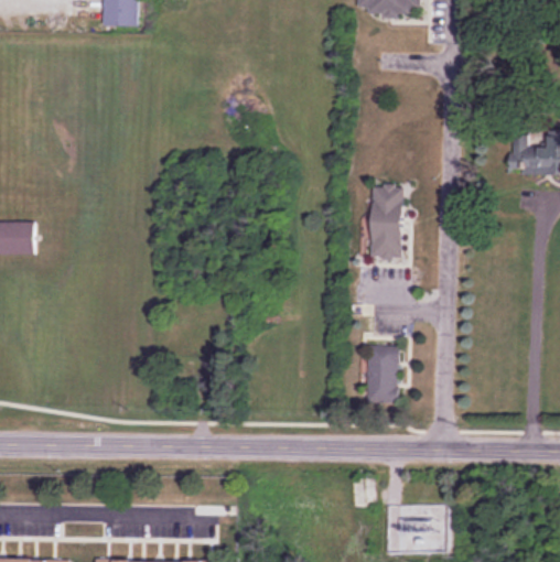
[(137,23),(137,0),(103,0),(103,23),(137,23)]
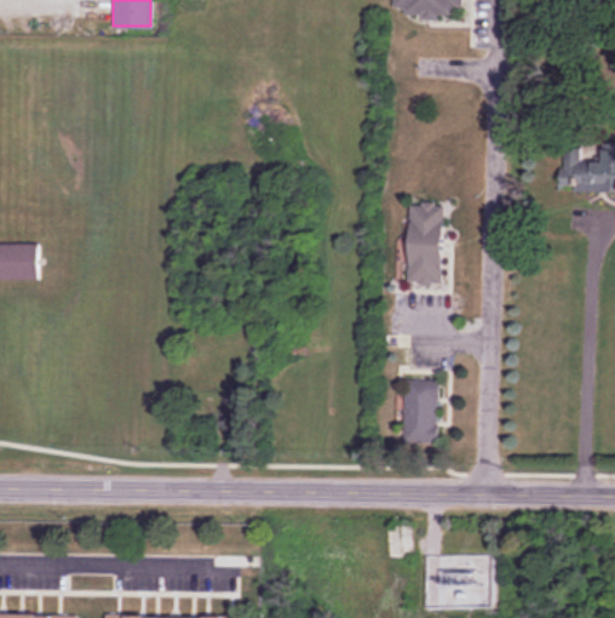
[(391,0),(391,12),(450,13),(450,6),(460,6),(460,0),(391,0)]
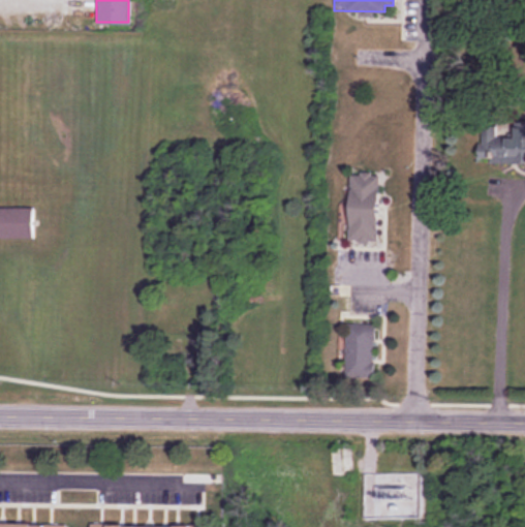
[(524,124),(476,123),(475,160),(524,161),(524,124)]
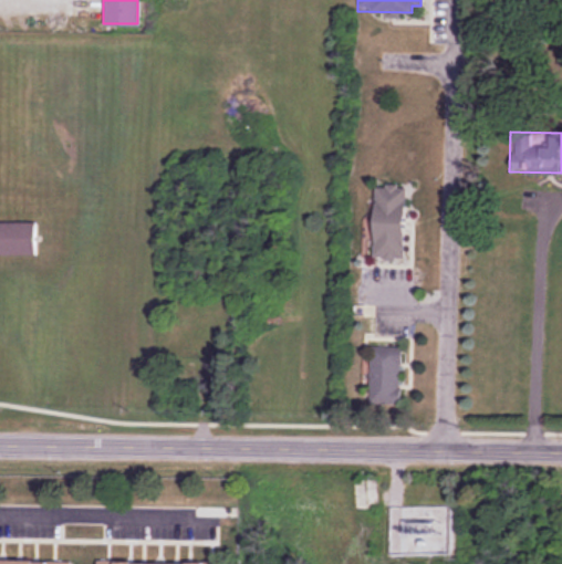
[(372,258),(402,258),(403,184),(373,184),(372,258)]
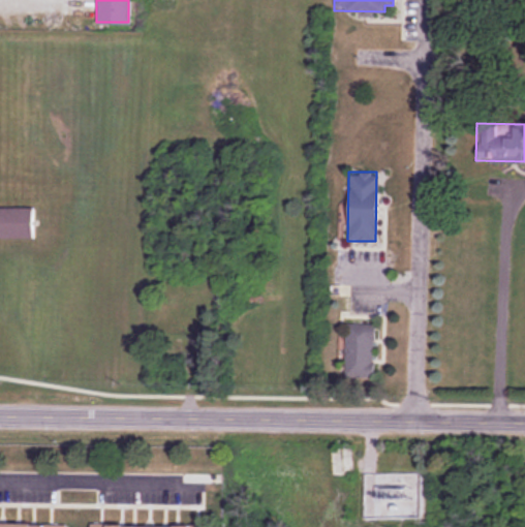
[(0,237),(25,237),(26,205),(0,204),(0,237)]
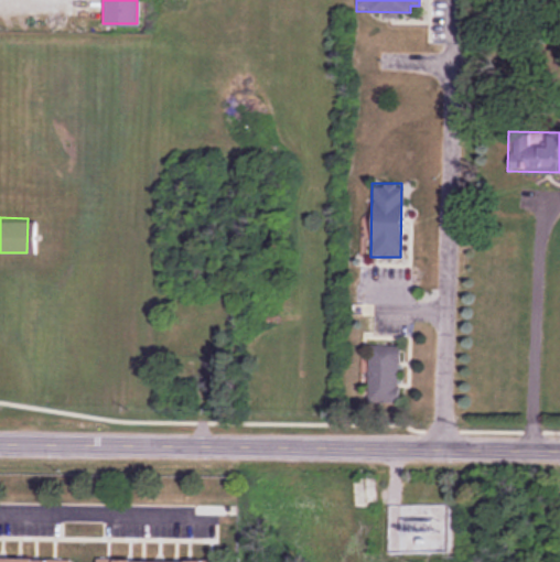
[(397,400),(397,343),(366,343),(366,400),(397,400)]
